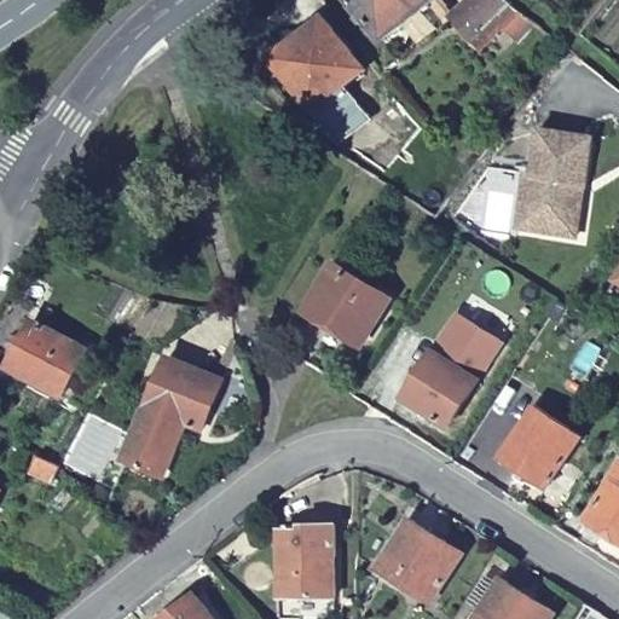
[(433,0),(352,0),(366,18),(360,23),(366,30),(372,27),(386,44),(438,6),(433,0)]
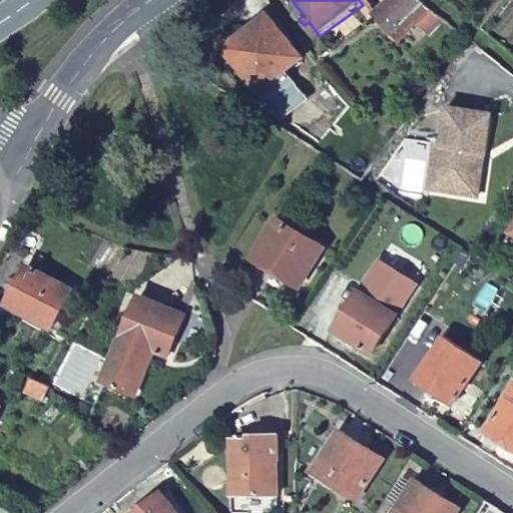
[(427,37),(441,19),(418,0),(384,0),(394,8),(376,21),(390,39),(403,30),(410,37),(419,30),(427,37)]
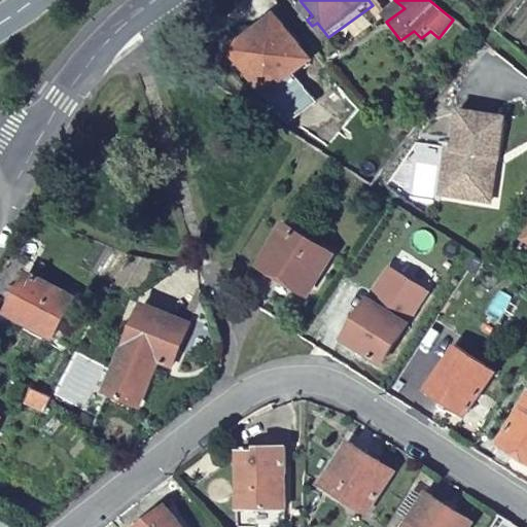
[(259,88),(264,94),(307,65),(273,16),(233,43),(231,41),(227,40),(223,40),(220,43),(218,47),(220,53),(249,94),(259,88)]
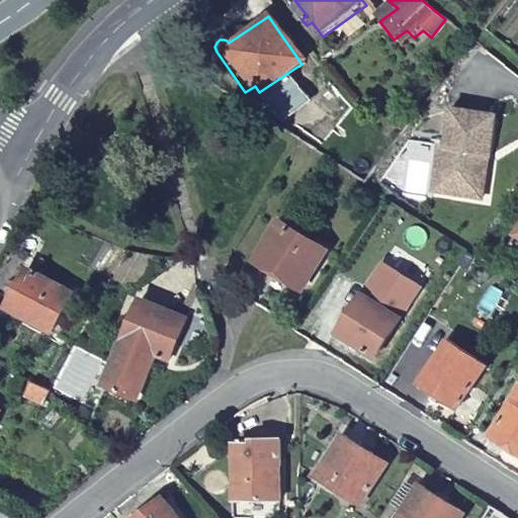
[(493,114),(450,108),(445,147),(439,146),(432,191),(475,196),(480,153),(488,154),(493,114)]
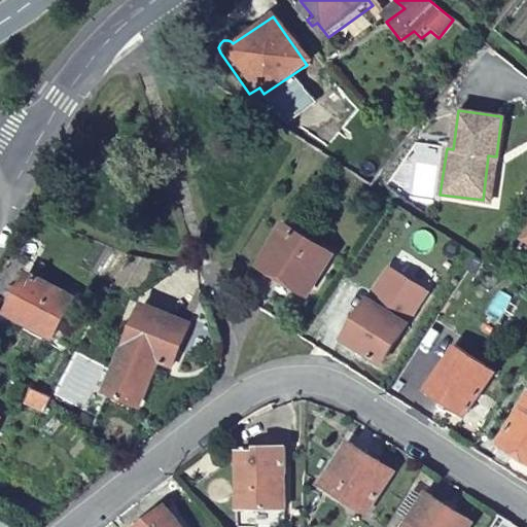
[(496,156),(488,155),(483,200),(490,202),(496,156)]
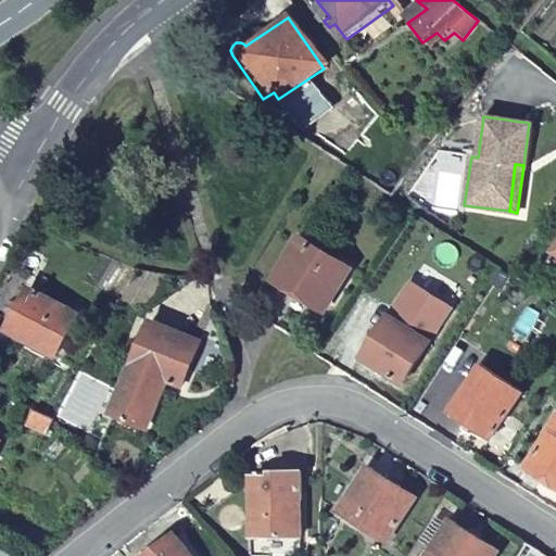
[(302,237),(276,277),(324,306),(349,266),(302,237)]
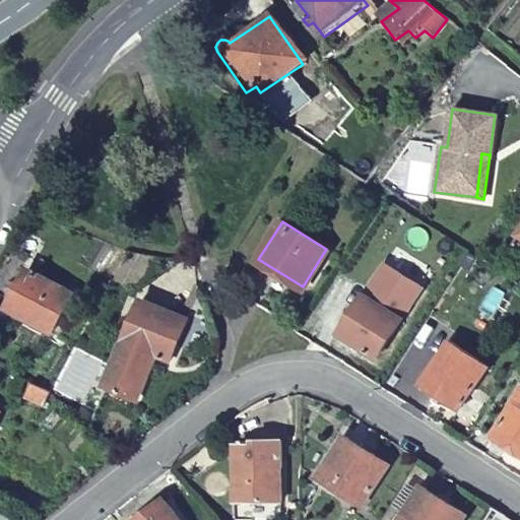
[(460,264),(468,252),(460,247),(452,260),(460,264)]
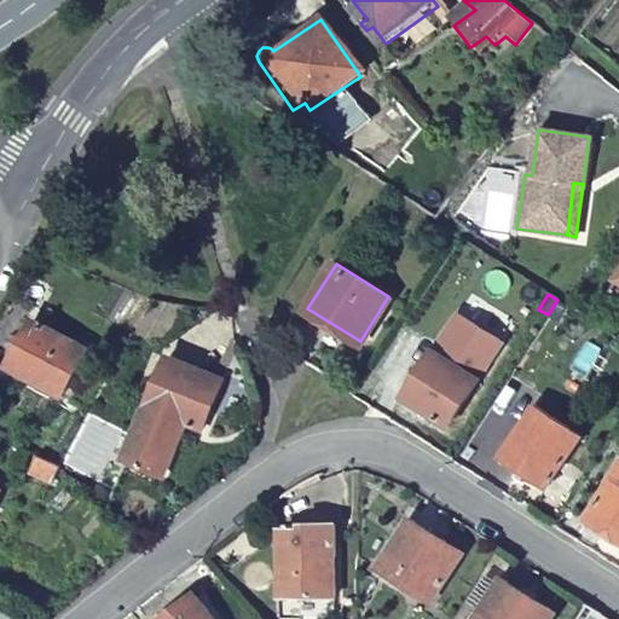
[(566,306),(557,300),(548,314),(557,320),(566,306)]
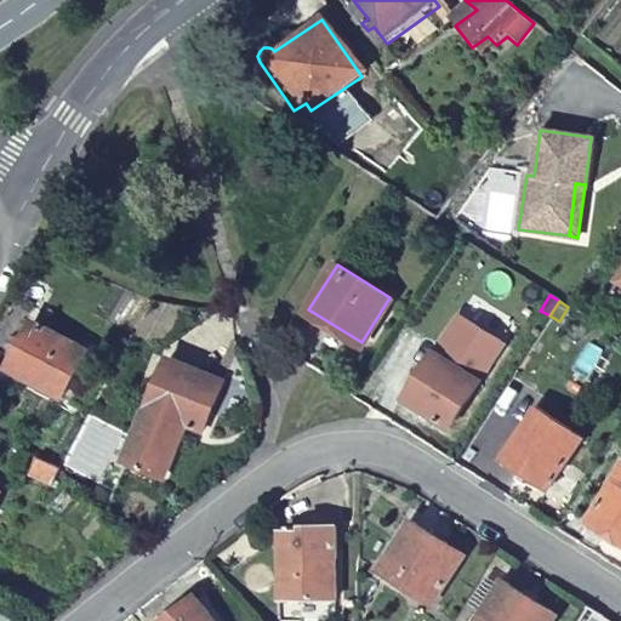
[(437,347),(405,393),(450,423),(505,340),(461,311),(442,340),(446,342),(440,351),(437,347)]
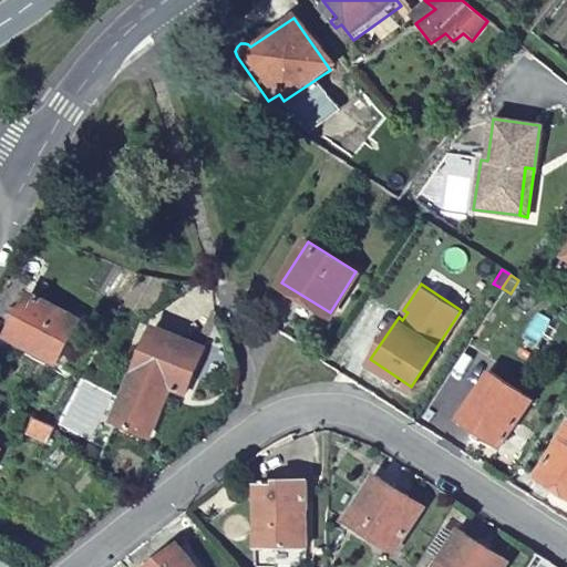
[(31,295),(8,339),(57,366),(79,321),(31,295)]
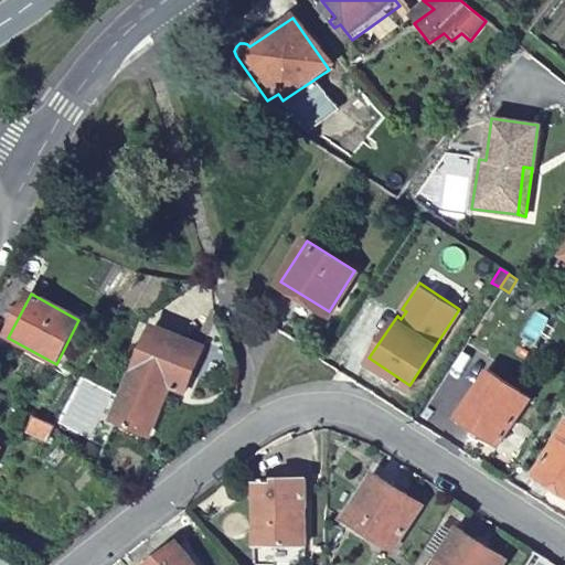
[(397,316),(401,319),(406,311),(402,309),(397,316)]
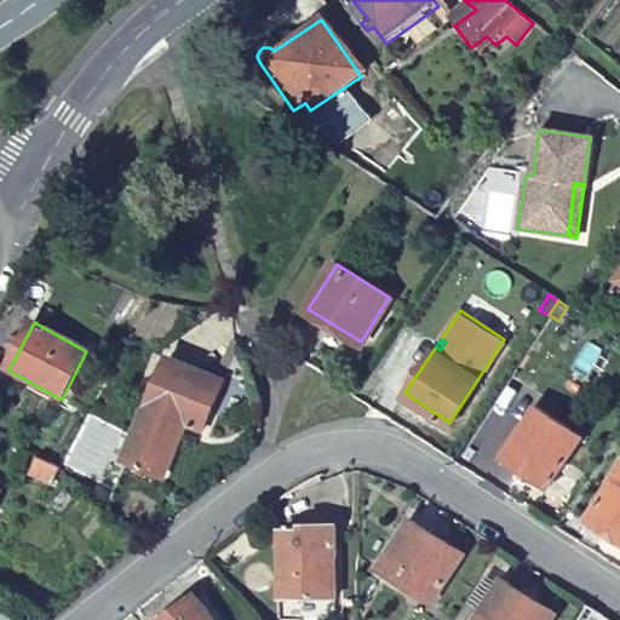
[(168,362),(122,465),(164,483),(188,429),(206,437),(227,385),(168,362)]
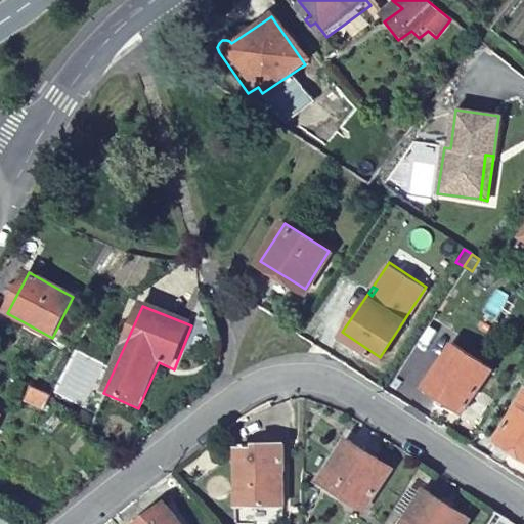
[(455,343),(427,384),(440,393),(437,398),(454,410),(459,405),(466,409),(493,367),(455,343)]
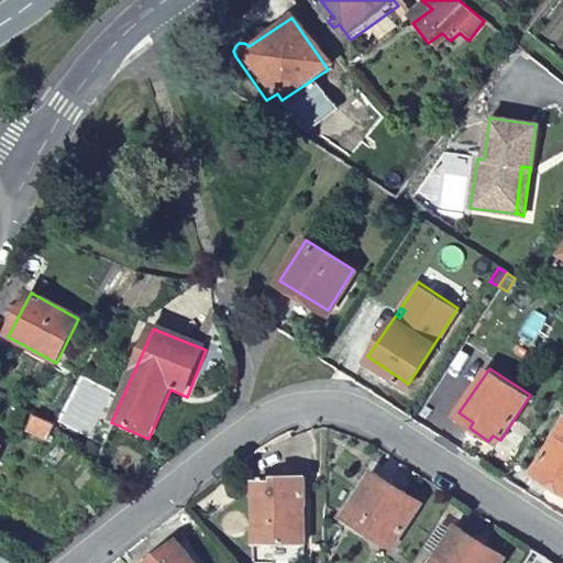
[(55,428),(34,417),(26,432),(47,442),(55,428)]
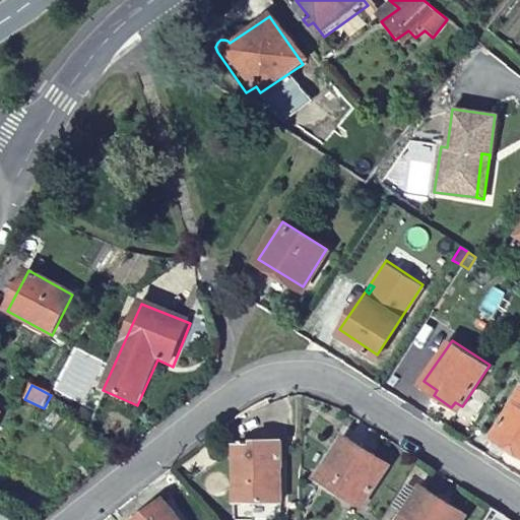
[(519,402),(498,437),(519,451),(519,402)]
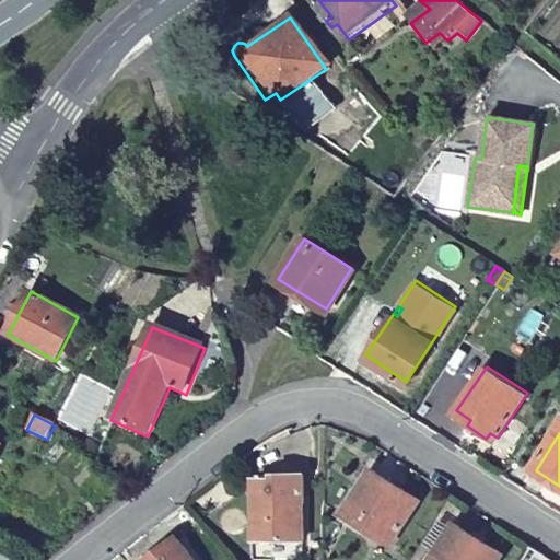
[(368,470),(340,511),(384,539),(412,499),(368,470)]
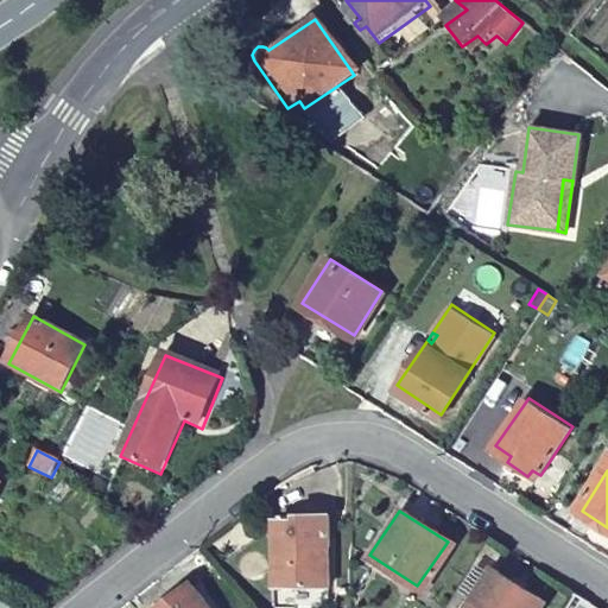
[(327,524),(278,526),(278,588),(327,587),(327,524)]
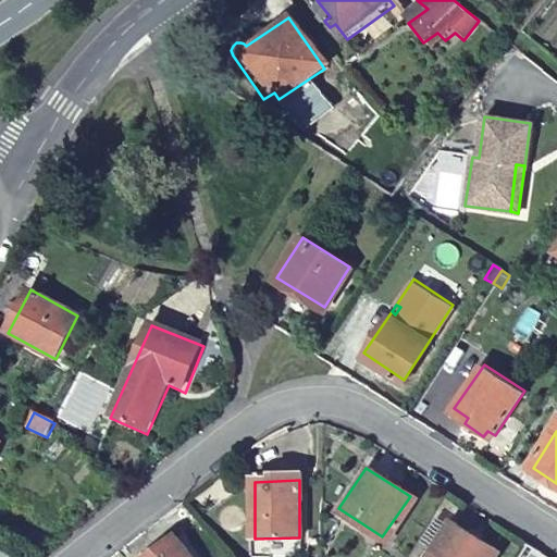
[(446,520),(422,556),(487,556),(493,549),(446,520)]
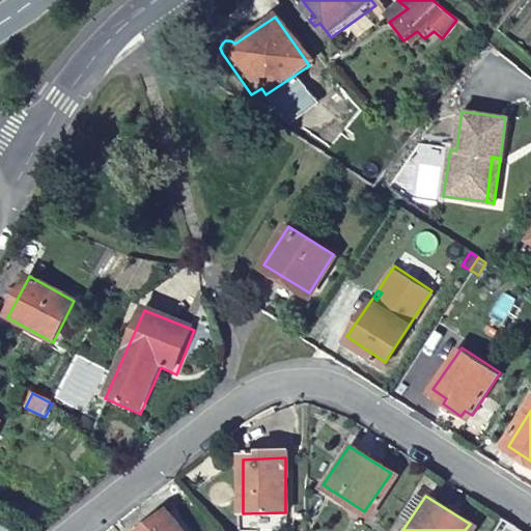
[(180,530),(168,513),(143,530),(180,530)]
